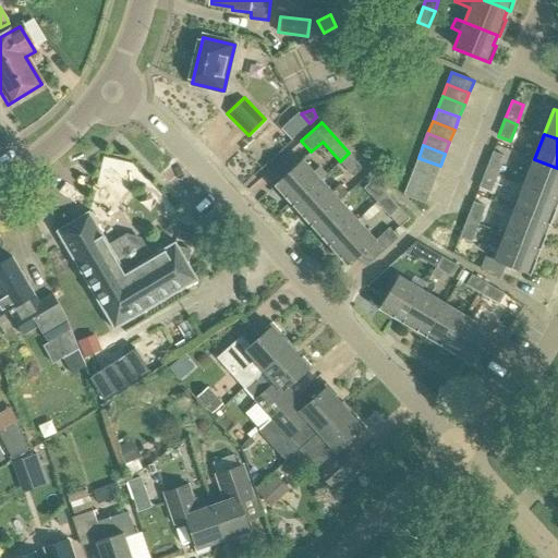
[(485,169),(497,173),(504,155),(493,150),(485,169)]
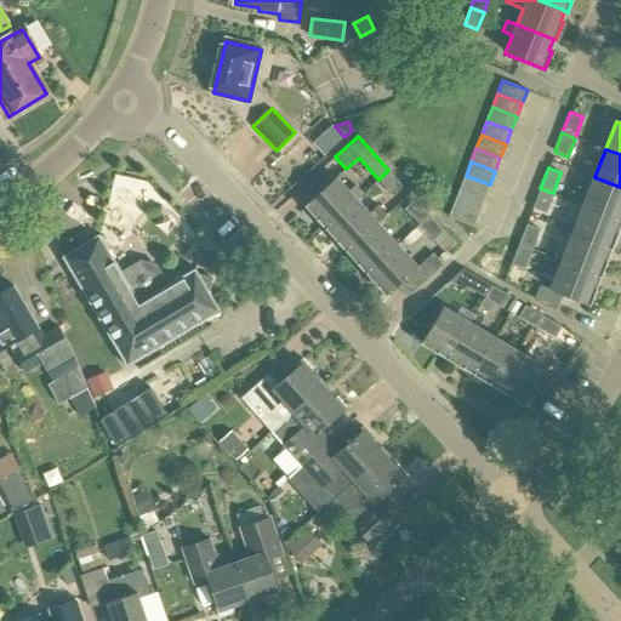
[(403,186),(388,170),(379,180),(392,194),(403,186)]
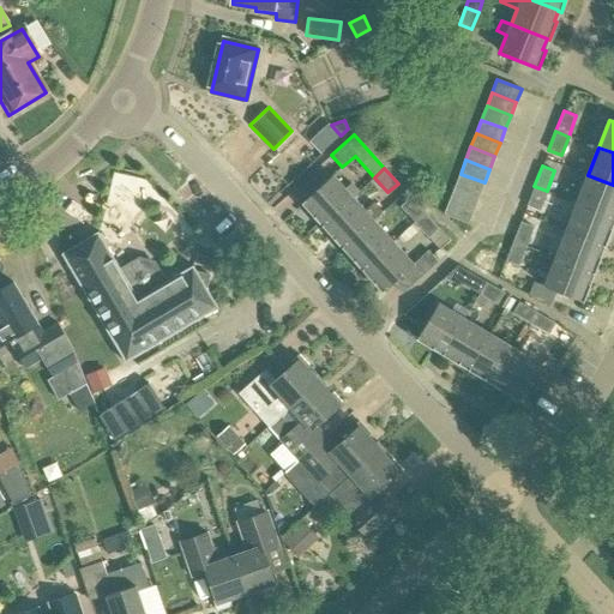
[(479,197),(485,182),(461,174),(455,187),(479,197)]
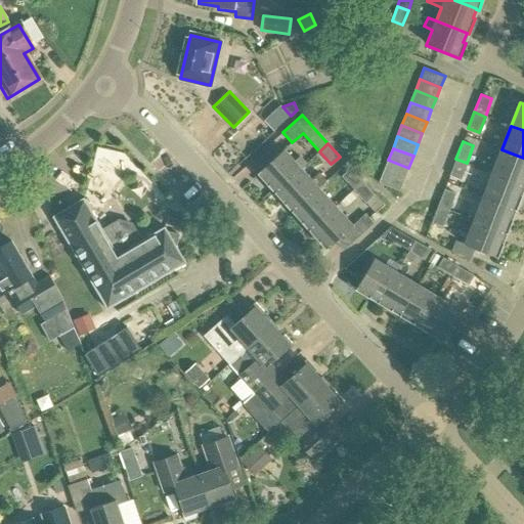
[(267,186),(270,184),(276,191),(301,168),(284,149),(256,174),(267,186)]
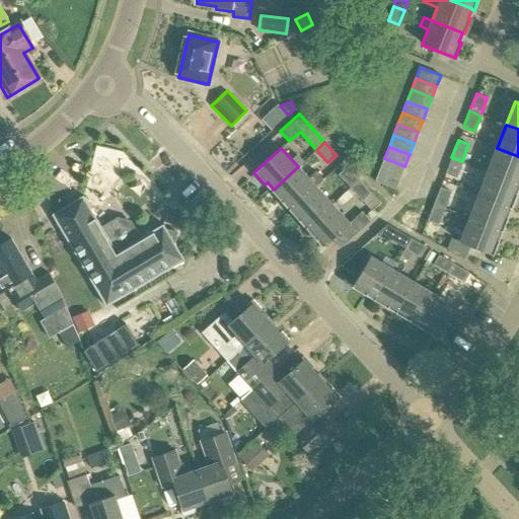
[(518,156),(497,148),(488,171),(518,183),(518,184),(518,183),(518,156)]
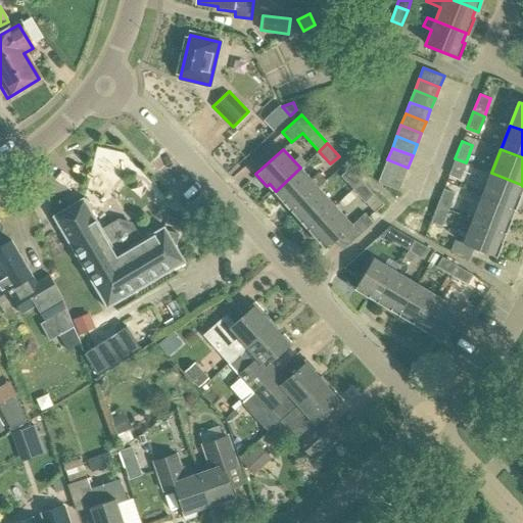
[(460,179),(466,162),(455,158),(448,174),(460,179)]
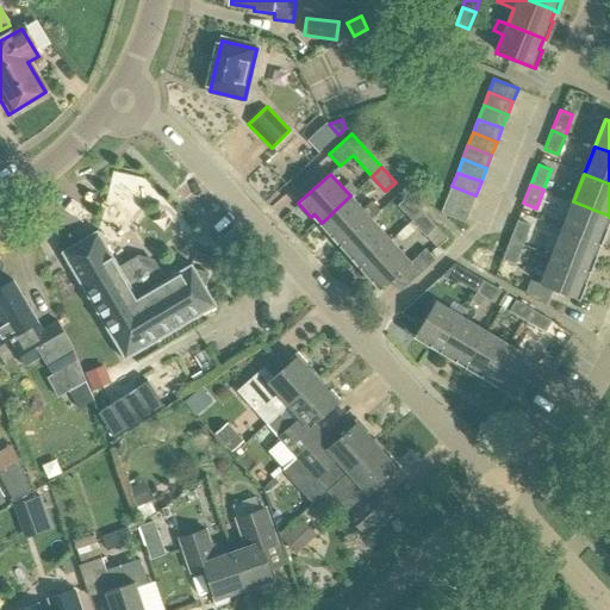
[(471,209),(475,195),(452,186),(447,199),(471,209)]
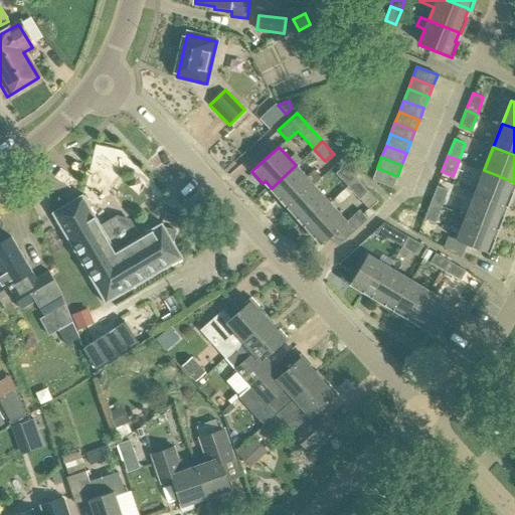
[(280,202),(282,200),(288,206),(288,207),(313,184),(320,178),(313,170),(306,176),(296,165),(272,188),(270,190),(280,202)]
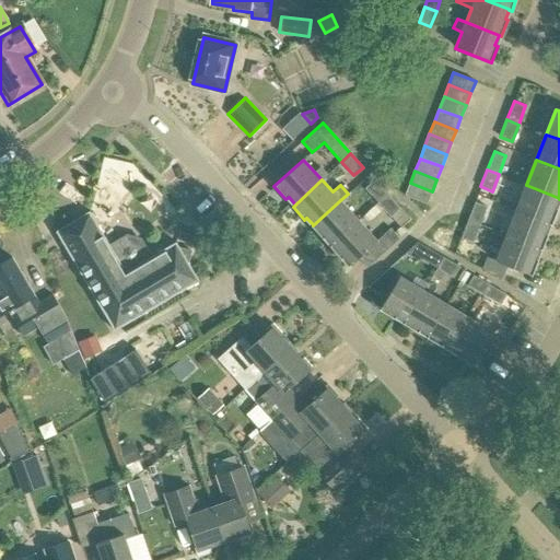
[(378,202),(388,194),(375,179),(365,188),(378,202)]
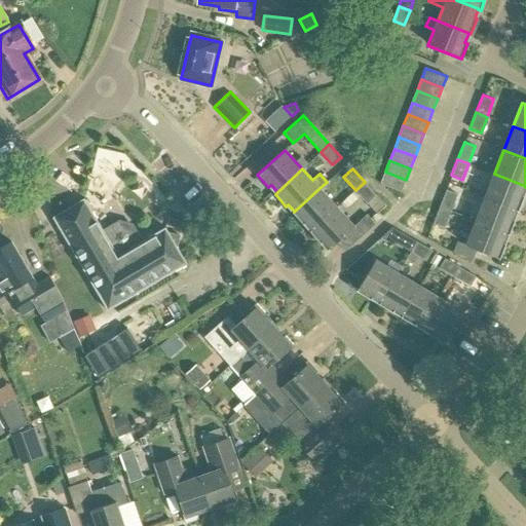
[(380,183),(401,191),(406,180),(385,172),(380,183)]
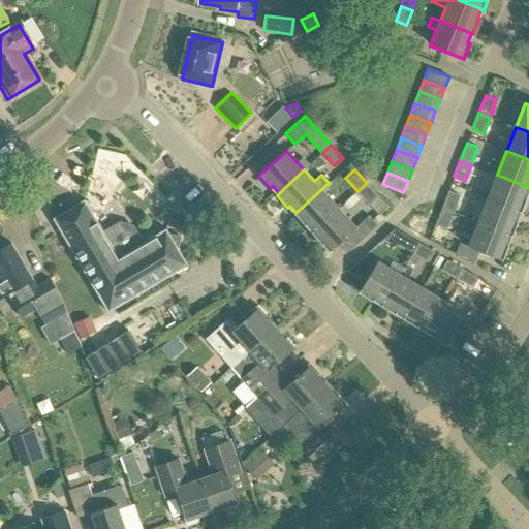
[(497,175),(488,199),(519,211),(519,212),(522,213),(527,197),(525,196),(528,188),(528,187),(497,175)]
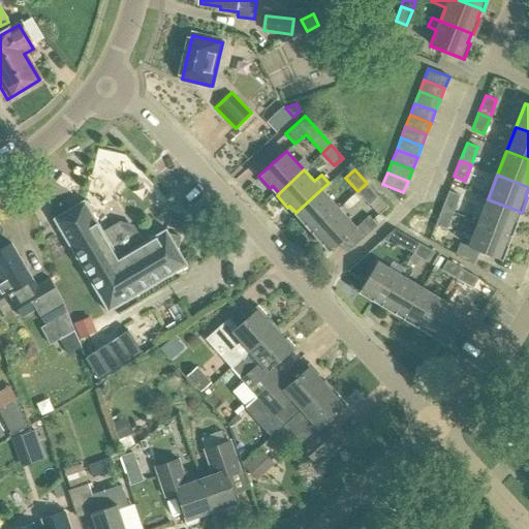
[(378,196),(367,183),(358,191),(370,205),(378,196)]
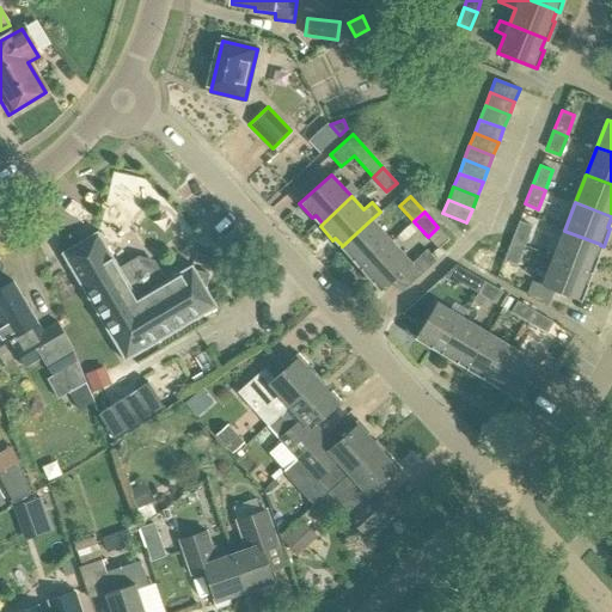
[(355,259),(362,268),(392,242),(372,219),(342,246),(342,245),(340,248),(353,262),(355,259)]
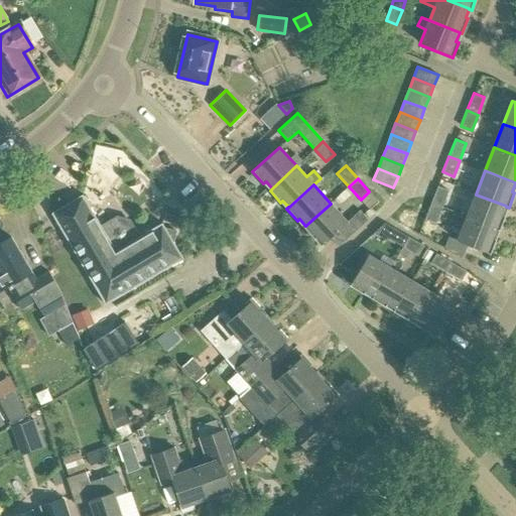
[(437,185),(430,204),(441,208),(448,190),(437,185)]
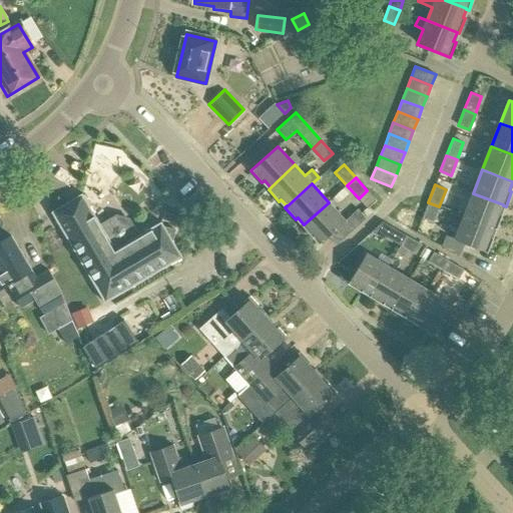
[(375,198),(367,190),(359,198),(366,206),(375,198)]
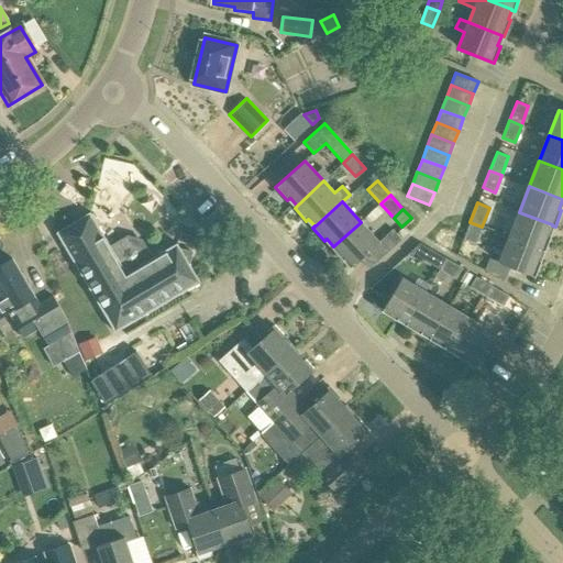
[(509,238),(543,251),(545,252),(551,235),(549,234),(552,225),(552,224),(519,212),(509,238)]
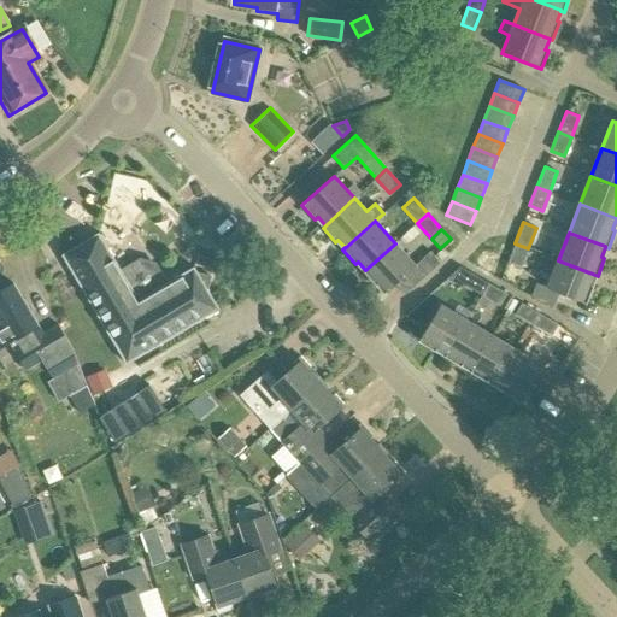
[(121,271),(99,234),(62,256),(125,365),(219,310),(194,268),(168,283),(162,274),(156,277),(152,272),(140,269),(135,272),(130,265),(121,271)]
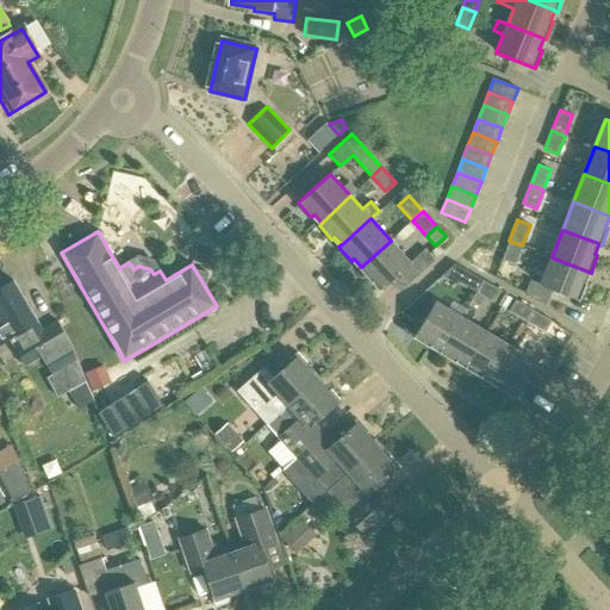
[(361,267),(359,269),(372,282),(374,280),(381,290),(390,282),(399,292),(434,261),(424,250),(411,262),(391,241),(361,267)]
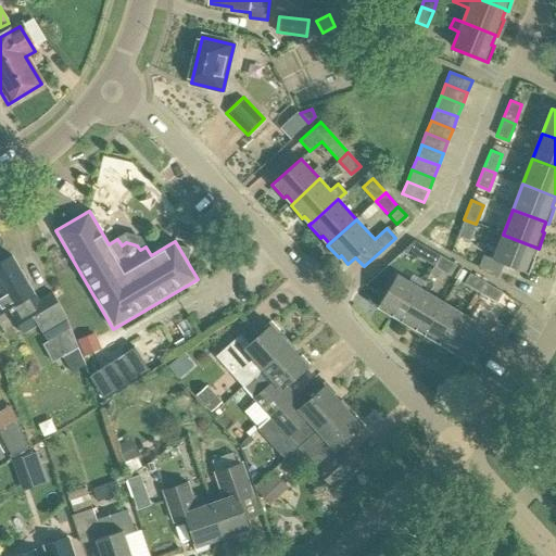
[(476,224),(464,219),(457,236),(469,241),(476,224)]
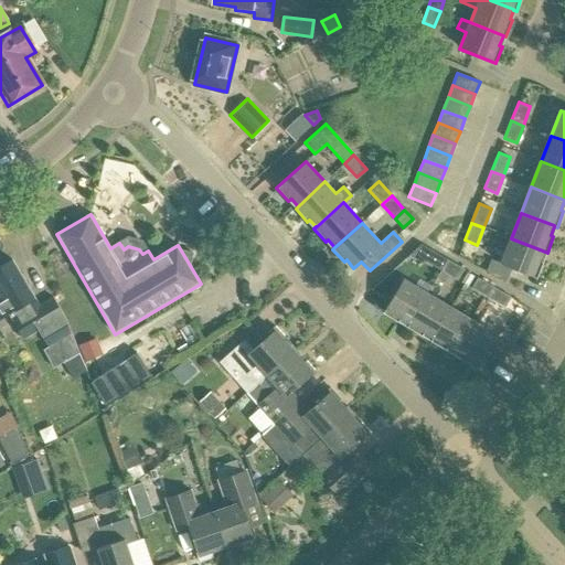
[(511,238),(501,264),(537,278),(543,262),(541,260),(545,252),(511,238)]
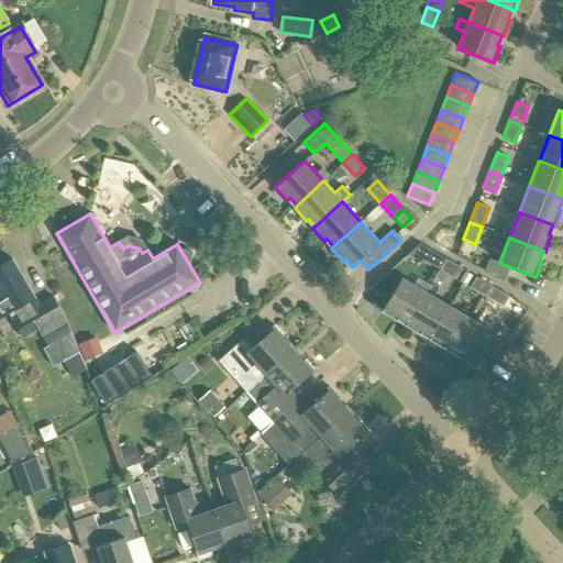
[(423,258),(440,268),(446,258),(429,249),(423,258)]
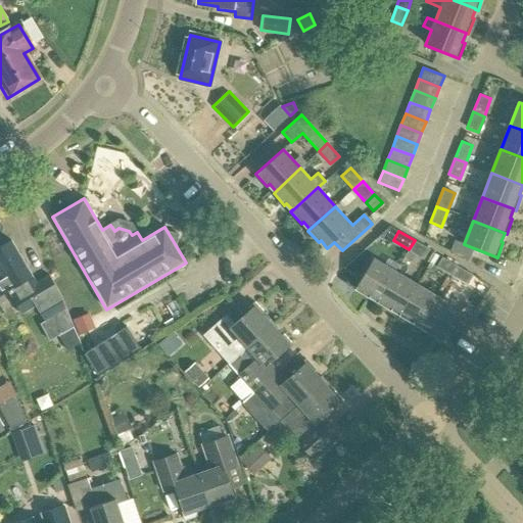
[(409,249),(405,256),(412,262),(416,254),(423,258),(428,248),(415,240),(409,249)]
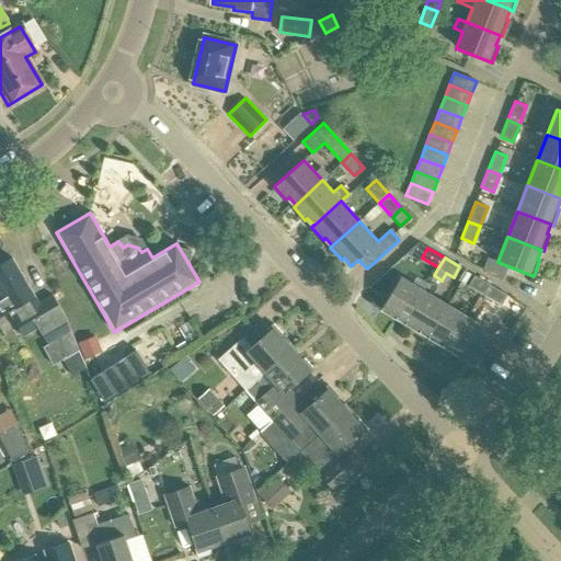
[(0,265),(0,317),(6,313),(9,312),(23,338),(38,329),(47,344),(71,331),(61,315),(64,313),(53,295),(39,304),(13,259),(0,265)]
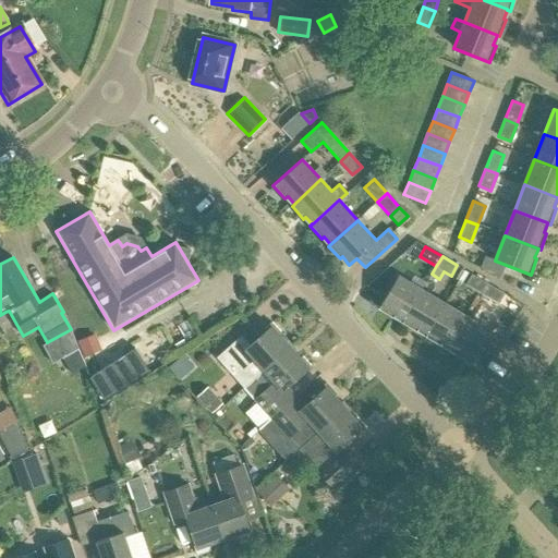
[(482,294),(488,283),(472,274),(465,284),(482,294)]
